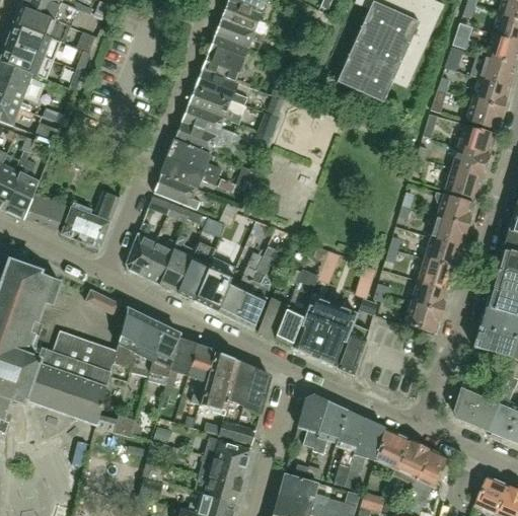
[(68,5),(54,0),(22,0),(20,5),(71,25),(77,9),(68,5)]
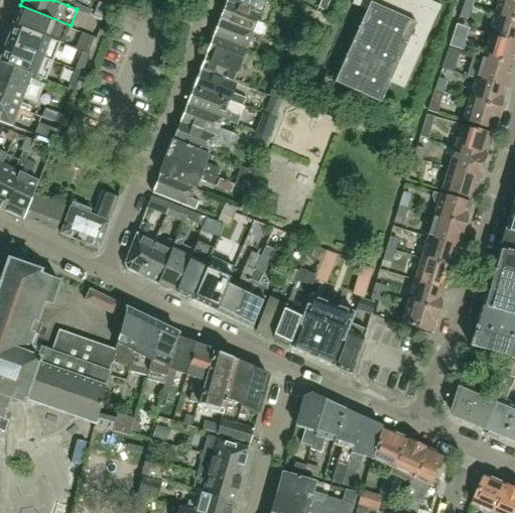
[(70,0),(68,5),(77,9),(90,14),(92,7),(74,0),(70,0)]
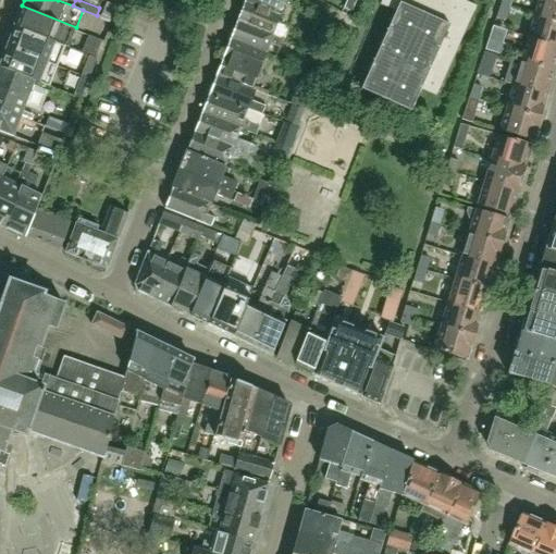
[(108,0),(101,16),(109,20),(116,3),(108,0)]
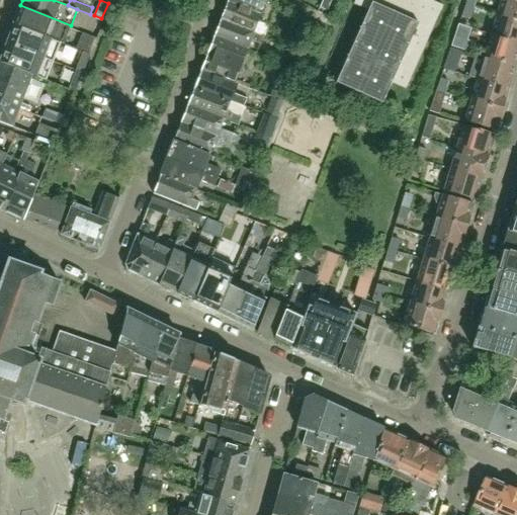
[(268,22),(275,3),(269,0),(227,0),(221,17),(254,29),(258,18),(268,22)]
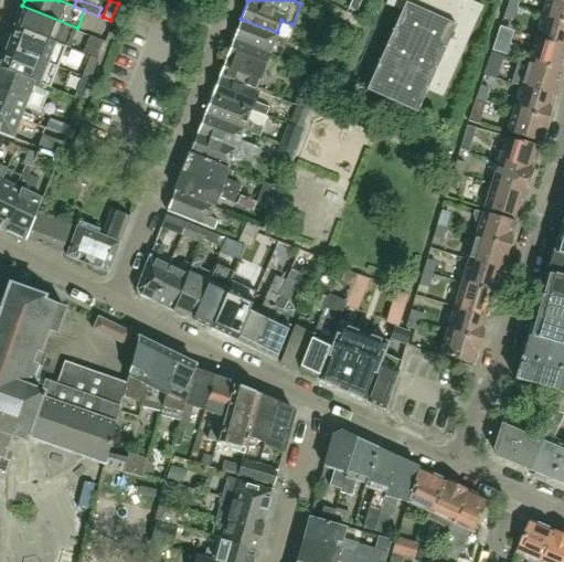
[(351,0),(348,8),(355,10),(360,0),(351,0)]
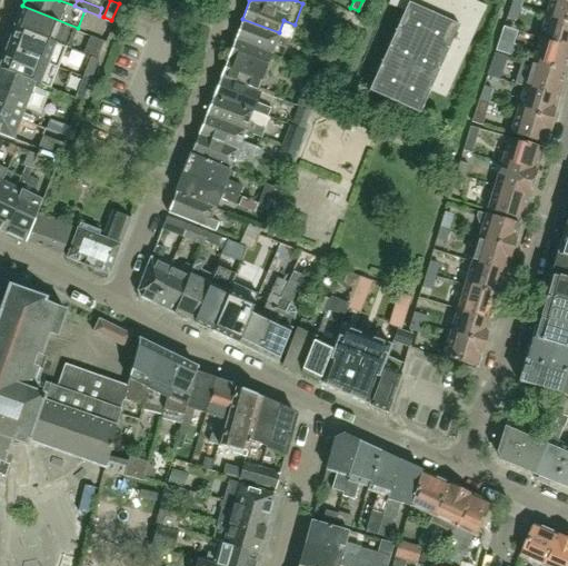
[(451,82),(468,48),(471,38),(487,3),(479,0),(388,0),(388,1),(405,9),(369,88),(420,111),(430,88),(446,96),(451,82)]
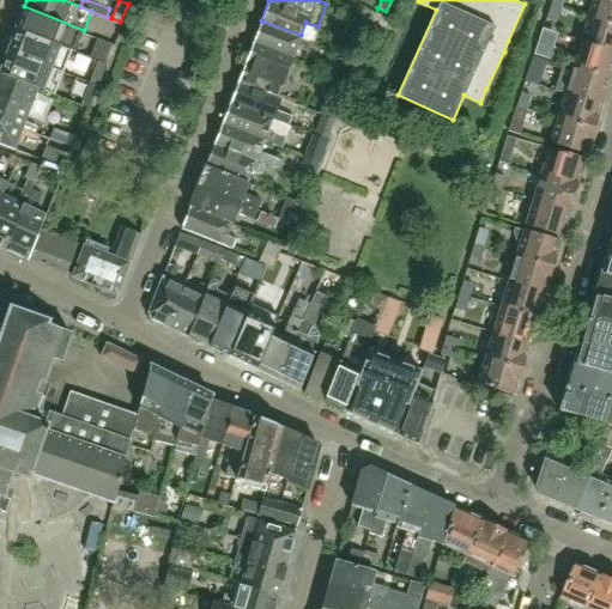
[(551,0),(551,1),(561,5),(581,12),(586,0),(551,0)]
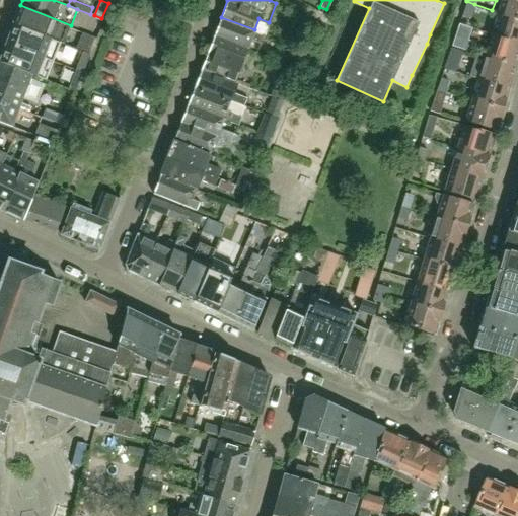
[(501,0),(498,11),(517,17),(517,0),(501,0)]
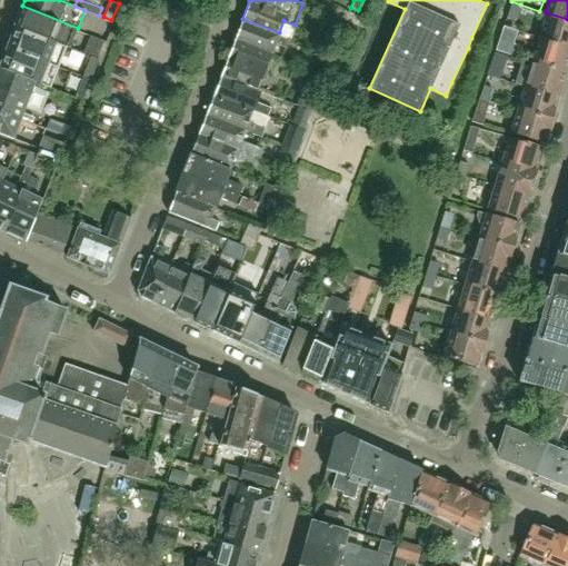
[(516,18),(520,5),(511,1),(507,15),(516,18)]
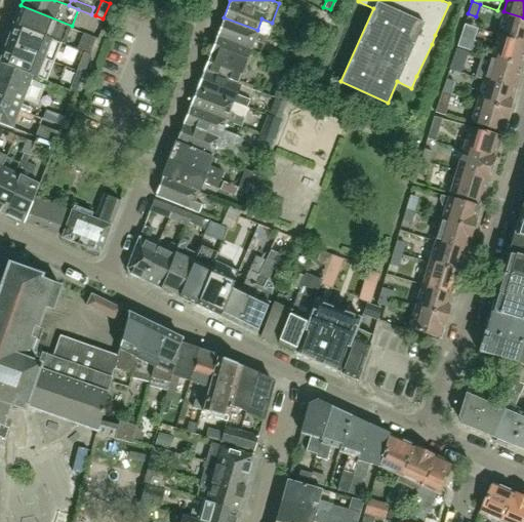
[(13,24),(62,42),(65,43),(72,26),(21,5),(13,24)]
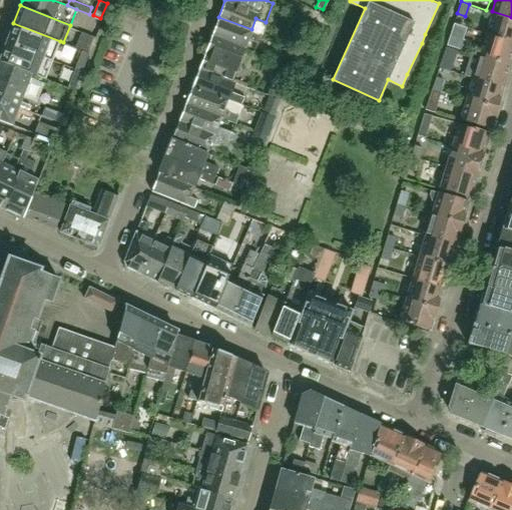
[(511,17),(492,11),(486,32),(511,40),(511,17)]
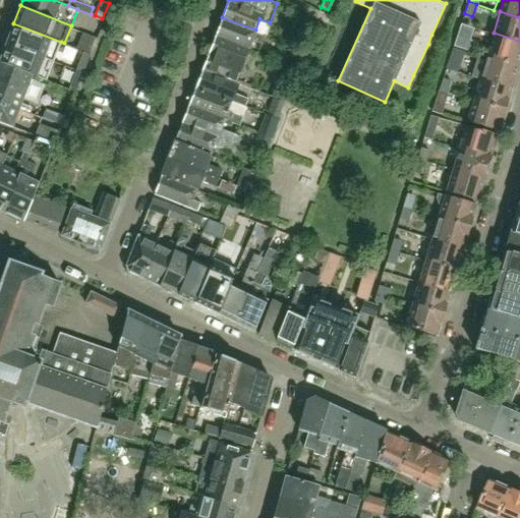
[(264,34),(255,30),(222,17),(215,35),(248,48),(252,37),(262,40),(264,34)]
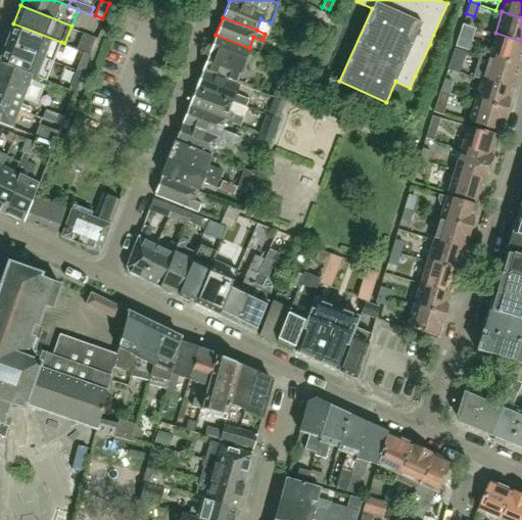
[(5,43),(53,61),(61,42),(13,24),(5,43)]
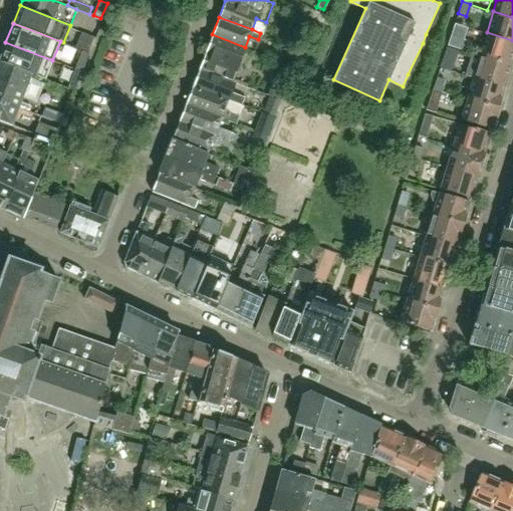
[(86,51),(93,34),(91,33),(82,30),(75,47),(81,49),(86,51)]
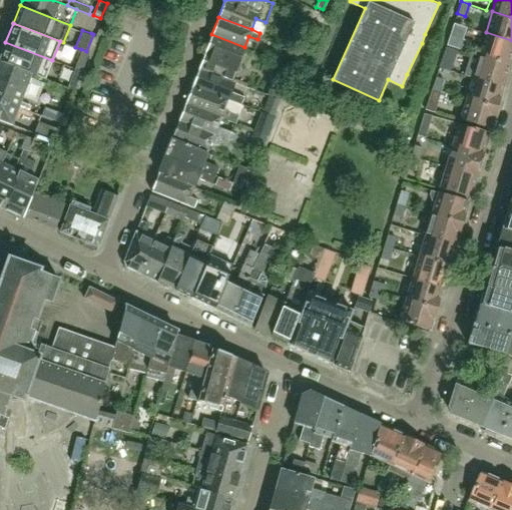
[(455,46),(458,35),(450,32),(446,44),(455,46)]
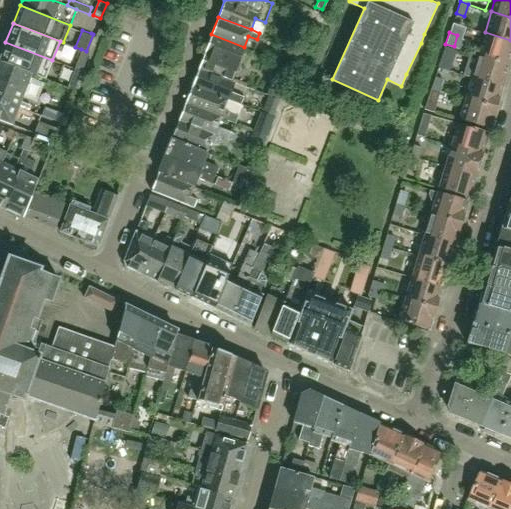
[(478,53),(509,62),(510,56),(510,40),(485,32),(478,53)]
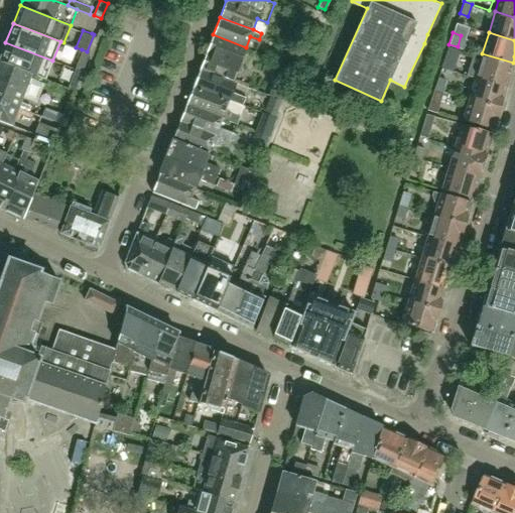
[(240,62),(246,47),(213,34),(207,49),(240,62)]
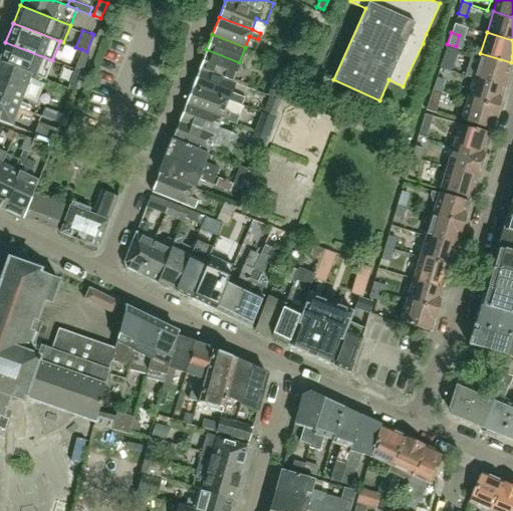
[(5,42),(0,56),(0,59),(33,73),(45,78),(52,60),(5,42)]
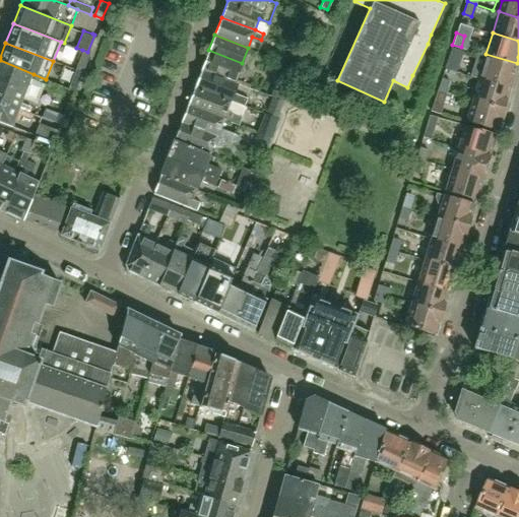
[(457,59),(461,47),(452,45),(448,56),(457,59)]
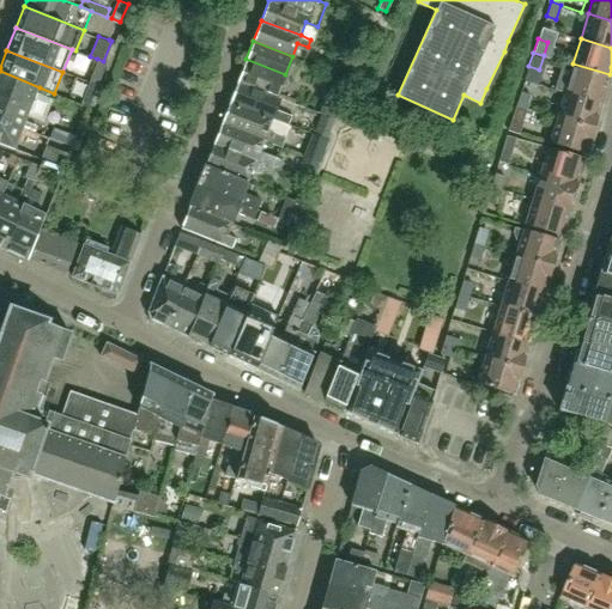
[(97,59),(89,80),(97,83),(105,62),(103,61),(97,59)]
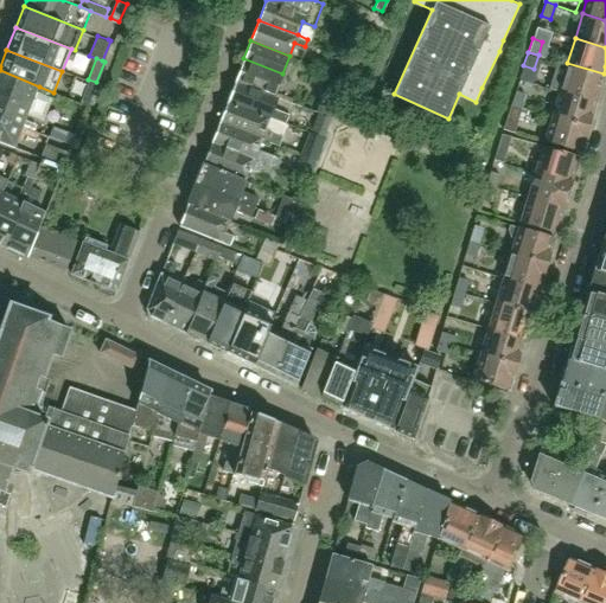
[(282,74),(243,58),(235,81),(278,97),(278,95),(274,94),(282,74)]
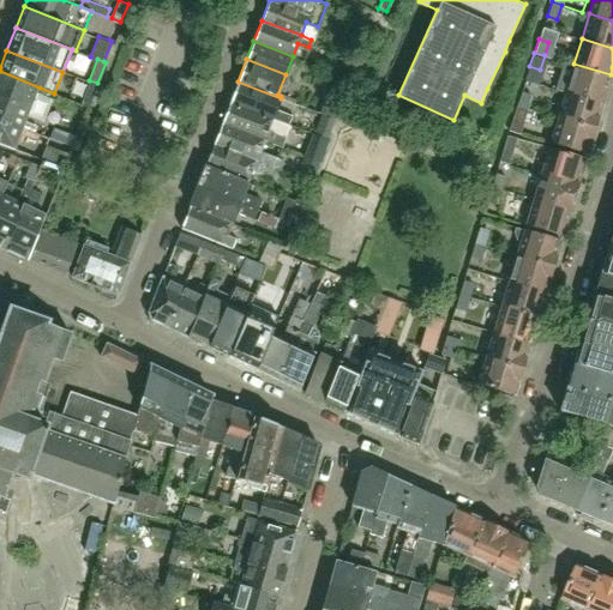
[(566,90),(602,101),(611,74),(574,64),(570,77),(559,74),(556,86),(566,90)]
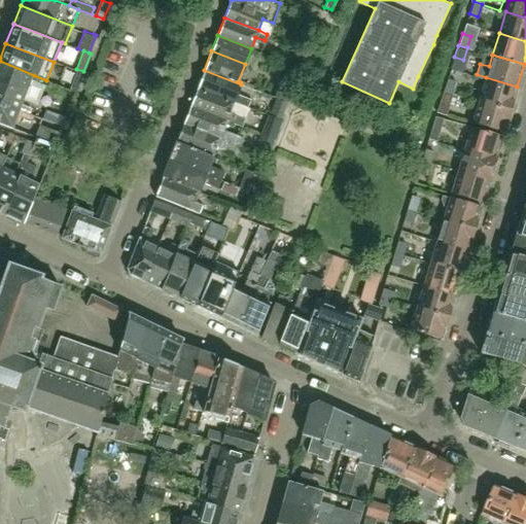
[(0,81),(28,92),(34,75),(0,61),(0,81)]
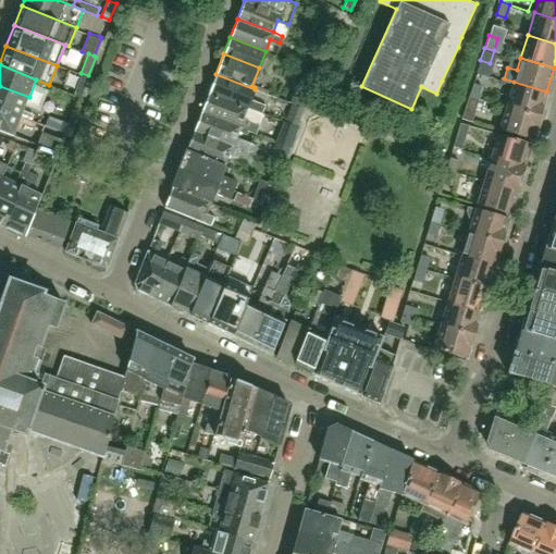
[(305,106),(318,72),(304,66),(296,84),(291,101),(305,106)]
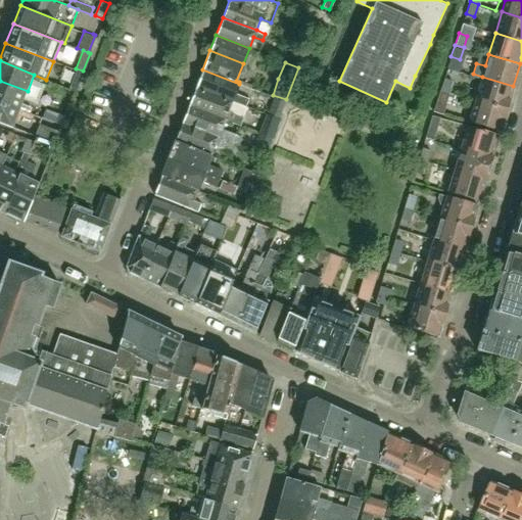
[(76,68),(68,87),(76,90),(83,71),(76,68)]
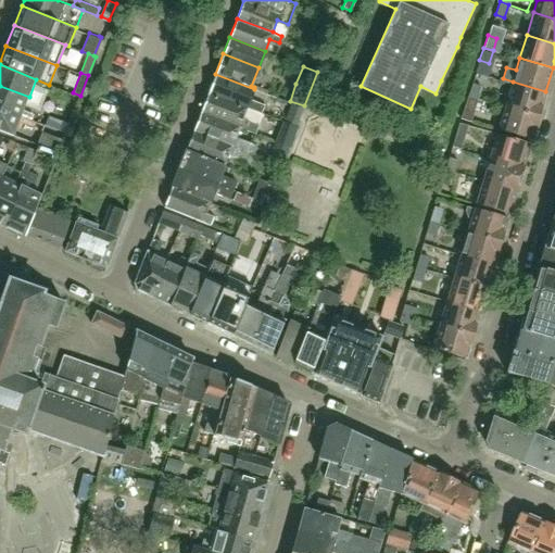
[(262,111),(265,103),(250,98),(254,89),(215,74),(209,92),(247,108),(247,105),(262,111)]
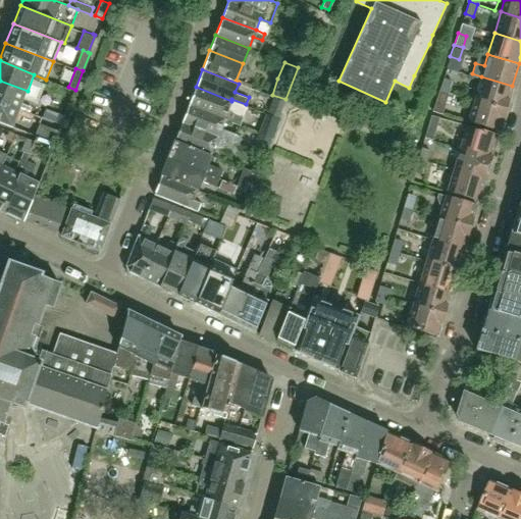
[(448,91),(452,80),(444,76),(439,88),(448,91)]
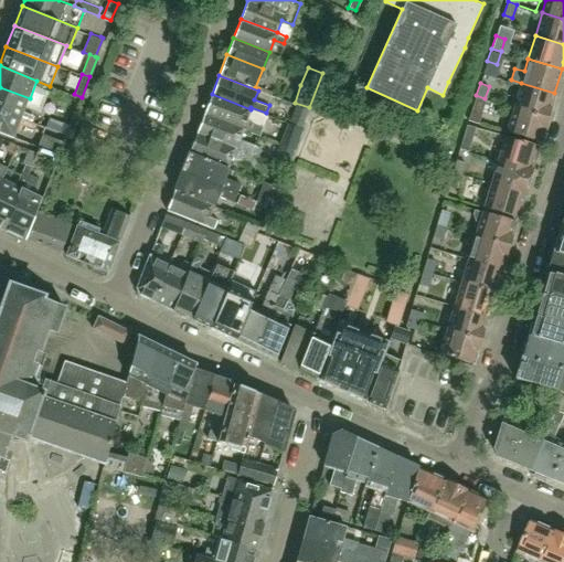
[(547,116),(554,93),(521,83),(513,106),(547,116)]
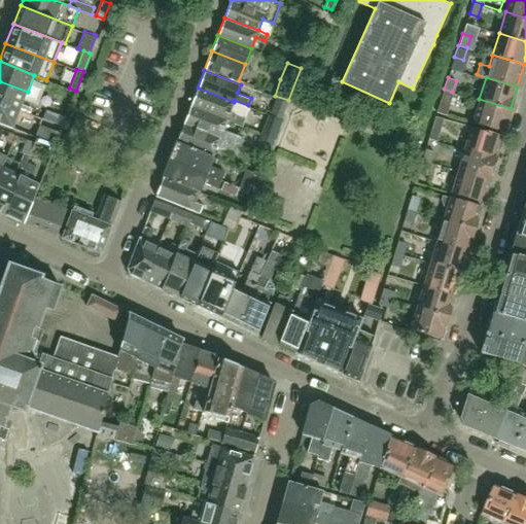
[(27,94),(28,92),(0,81),(0,101),(21,109),(22,108),(24,103),(27,94)]
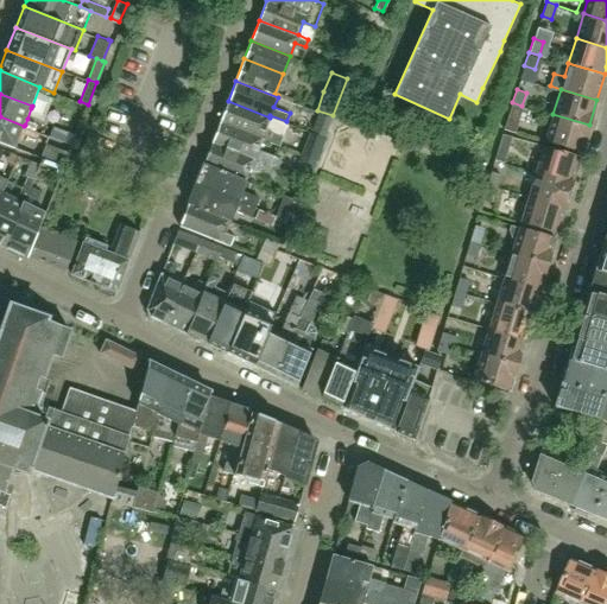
[(266,127),(270,118),(228,101),(220,120),(261,137),(279,144),(283,133),(266,127)]
